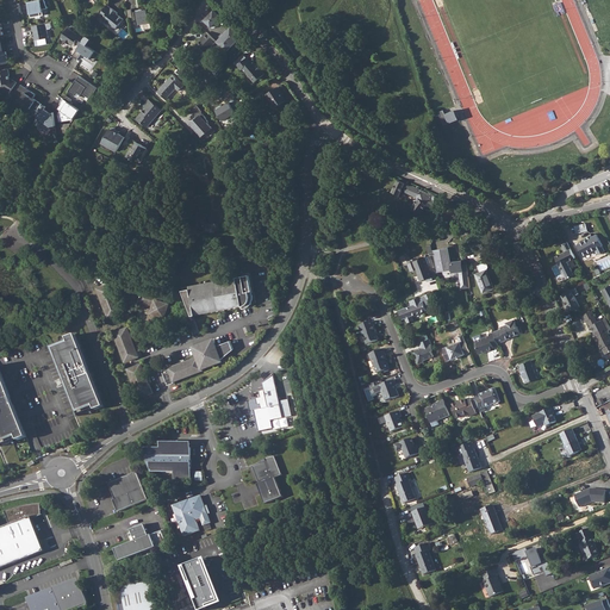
[(45,0),(33,0),(29,1),(31,17),(44,14),(43,8),(48,7),(45,0)]
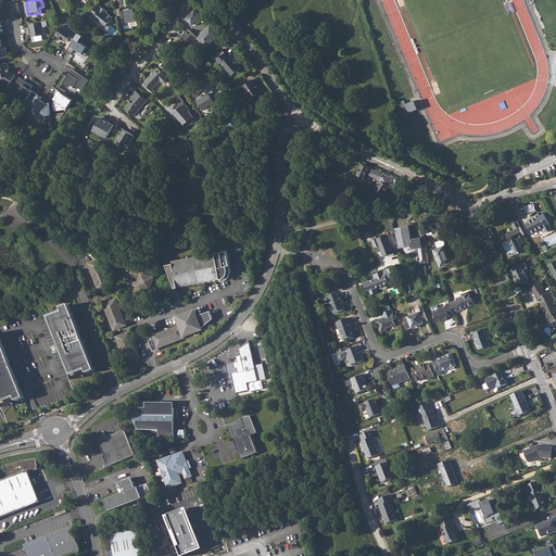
[(102,7),(99,3),(91,13),(95,16),(95,19),(98,21),(100,21),(106,26),(113,16),(108,12),(108,11),(102,7)]
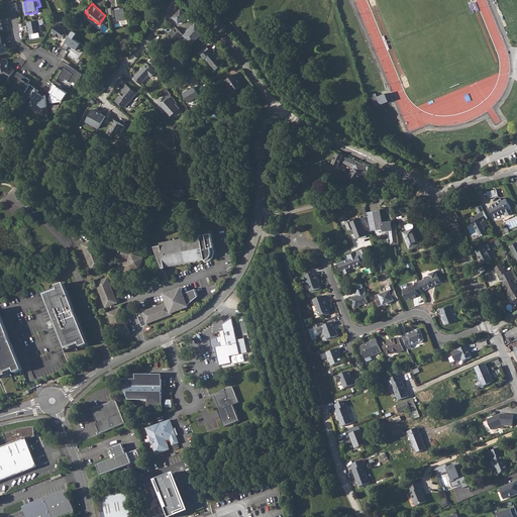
[(114,13),(115,20),(127,19),(126,7),(109,9),(110,14),(114,13)]
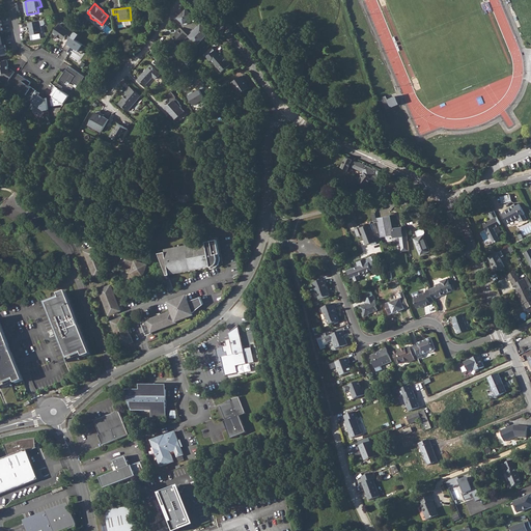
[(187,8),(177,17),(185,24),(194,15),(187,8)]
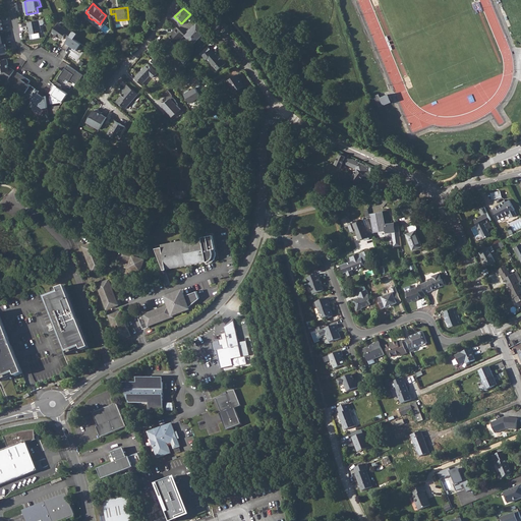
[(0,55),(8,54),(7,43),(4,44),(2,30),(4,30),(2,19),(0,19),(0,55)]
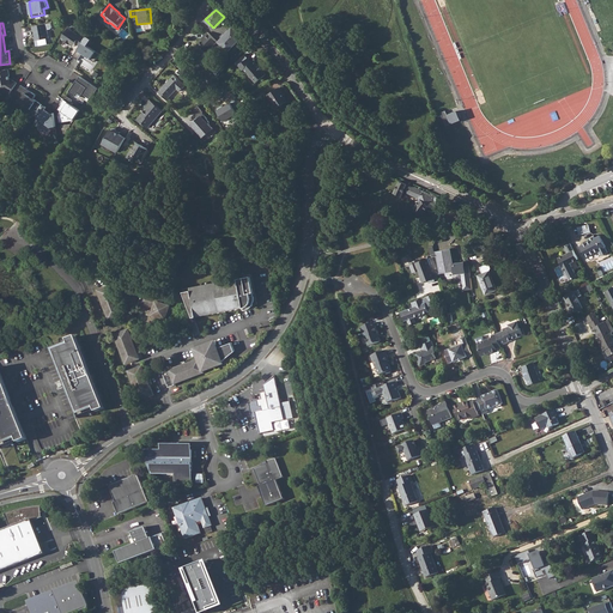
[(34,24),(34,38),(49,38),(49,24),(34,24)]
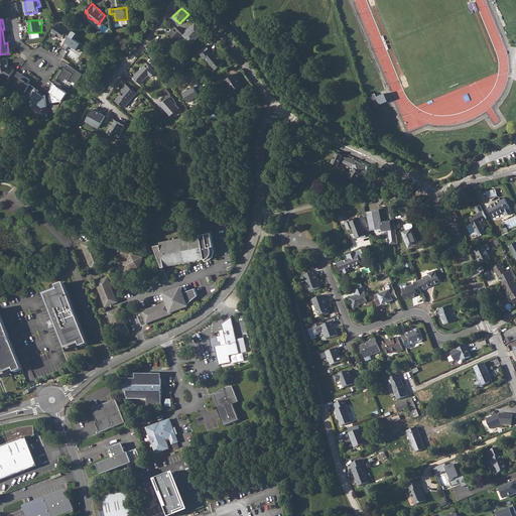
[(74,38),(77,32),(58,22),(52,32),(62,38),(63,35),(68,37),(62,46),(72,51),(70,55),(78,59),(82,52),(81,51),(85,44),(74,38)]
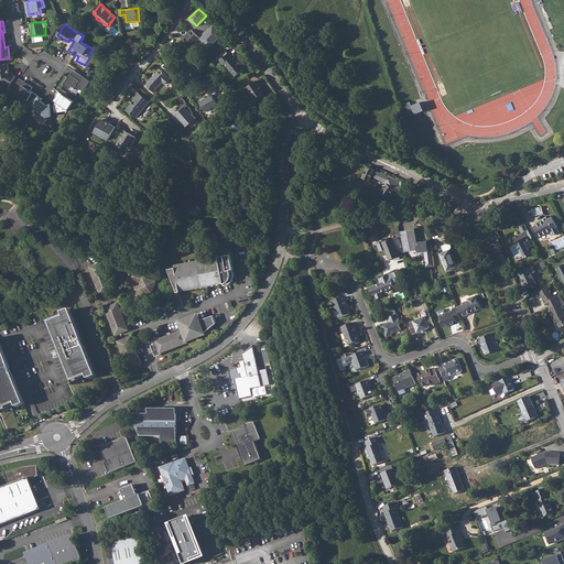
[(202,36),(210,46),(224,34),(215,24),(202,36)]
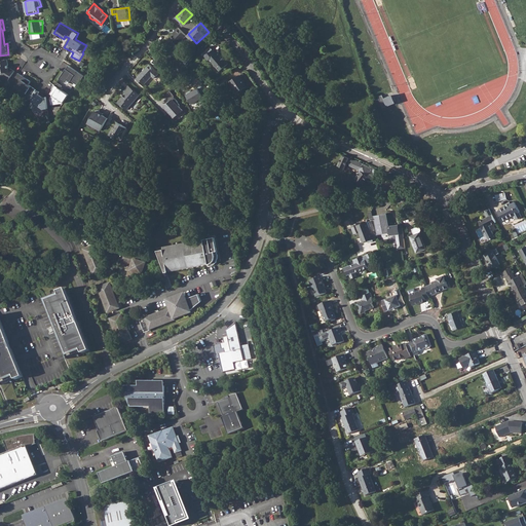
[(176,32),(175,34),(182,41),(186,36),(178,28),(175,31),(176,32)]
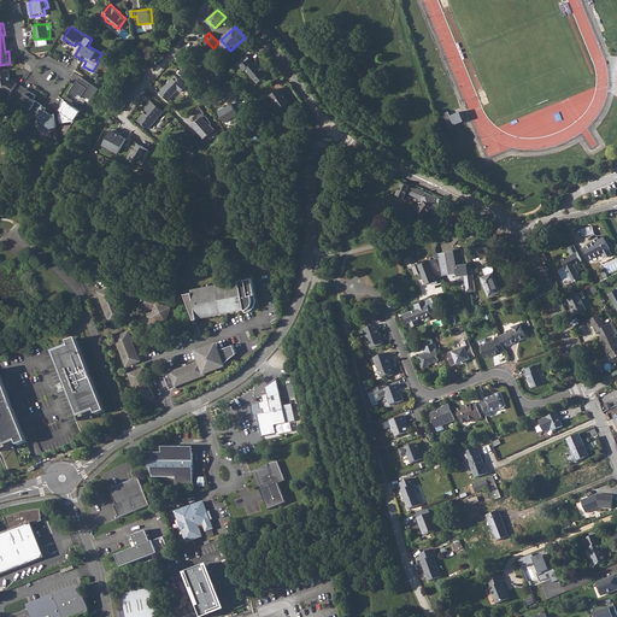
[(205,40),(204,40),(200,45),(209,52),(213,48),(205,40)]
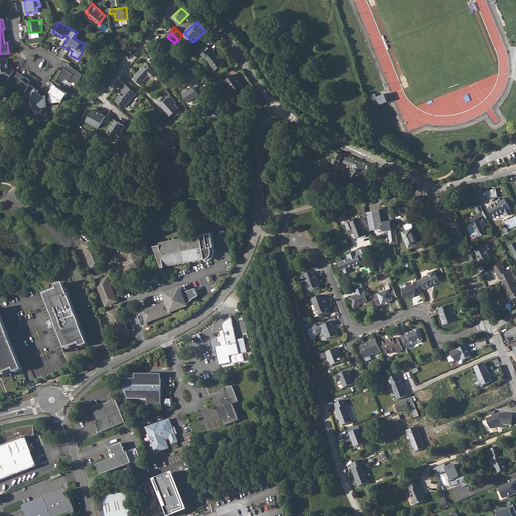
[(209,48),(203,54),(202,54),(205,58),(206,58),(216,70),(224,62),(214,50),(213,51),(210,48),(209,48)]
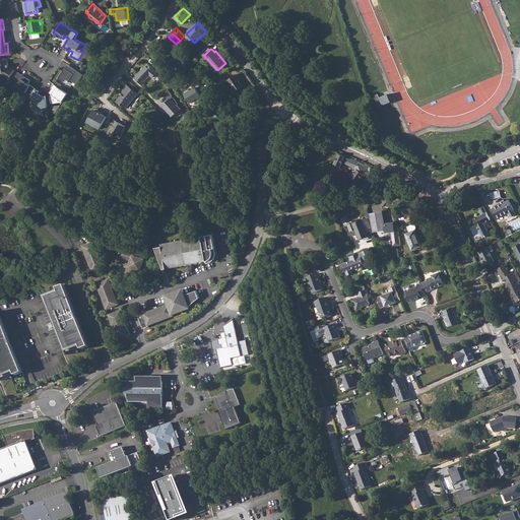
[(77,83),(83,74),(68,64),(59,78),(71,86),(74,81),(77,83)]
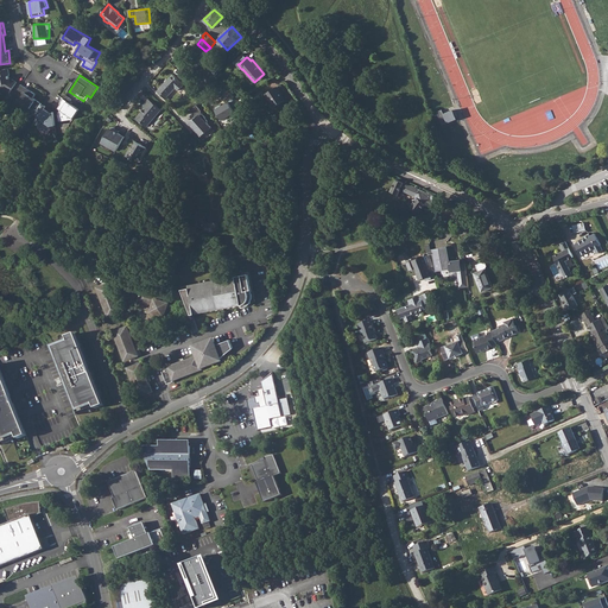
[(159,89),(156,93),(164,101),(168,97),(176,88),(178,90),(184,86),(181,82),(182,82),(173,75),(159,89)]
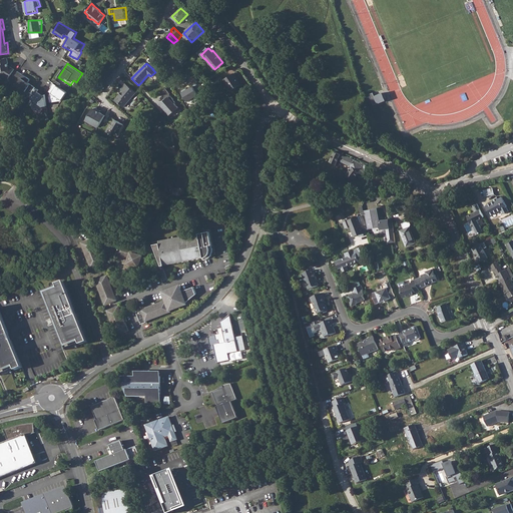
[(44,104),(49,95),(28,84),(31,78),(17,71),(11,83),(33,96),(29,104),(41,110),(44,104)]
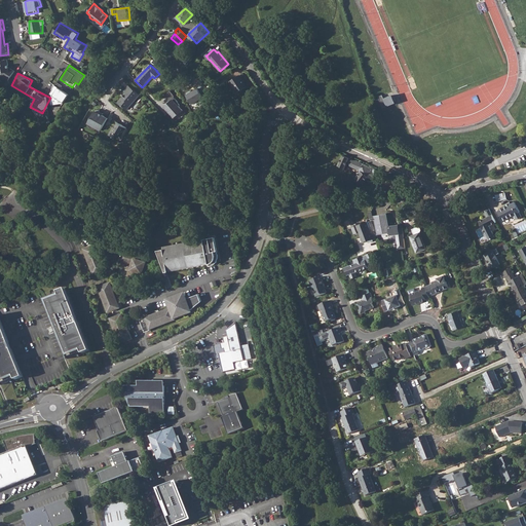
[(240,75),(231,80),(238,92),(248,86),(240,75)]
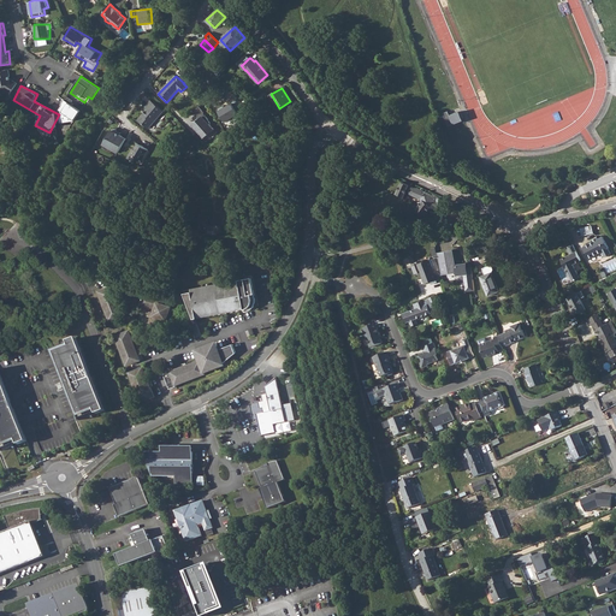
[(219,110),(225,120),(243,110),(237,99),(219,110)]
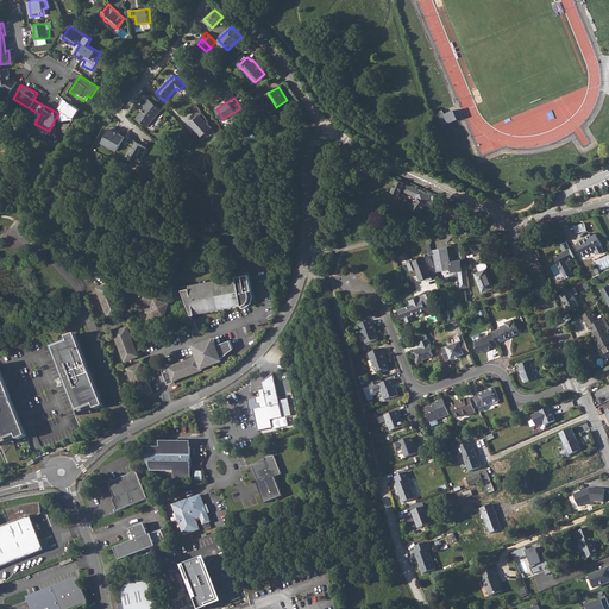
[(62,112),(60,117),(71,124),(81,108),(64,99),(57,110),(62,112)]
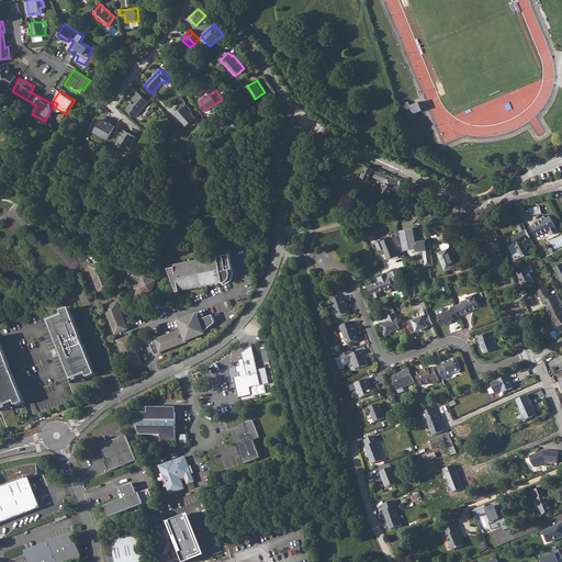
[(126,110),(135,117),(141,111),(149,101),(138,91),(133,98),(135,100),(126,110)]
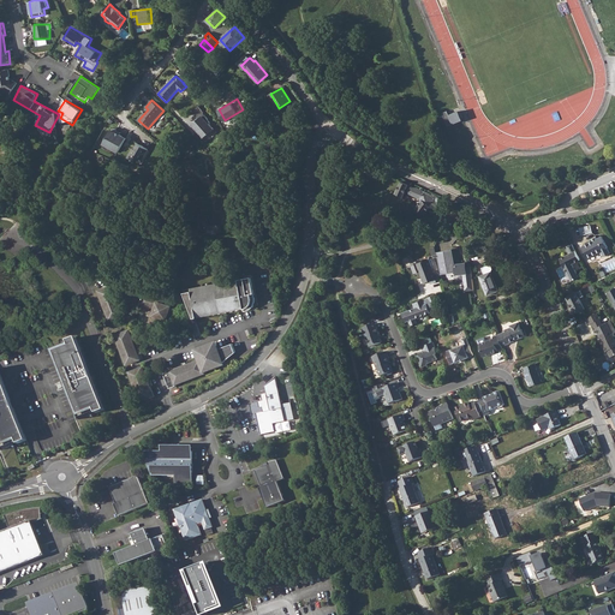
[(204,138),(215,129),(203,115),(206,113),(199,106),(192,112),(199,118),(192,125),(204,138)]
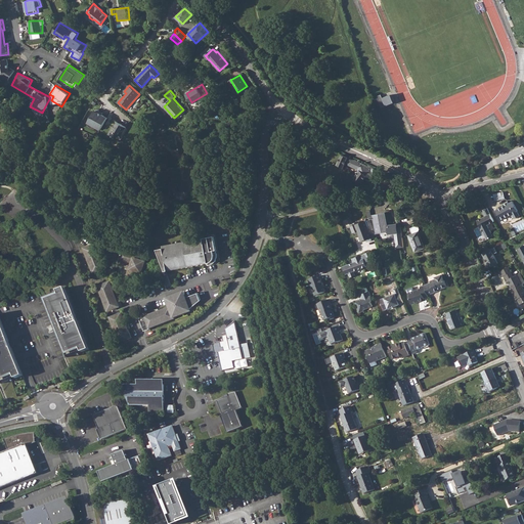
[(390,93),(382,96),(385,104),(393,101),(390,93)]
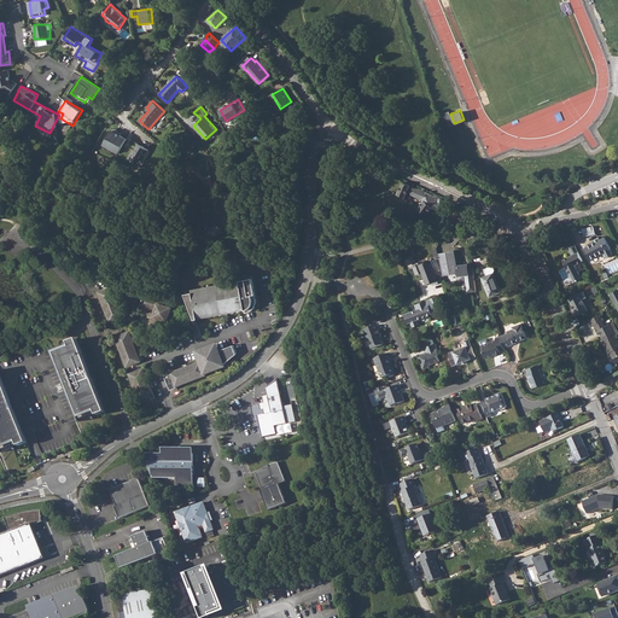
[(114,129),(104,145),(120,153),(128,138),(114,129)]
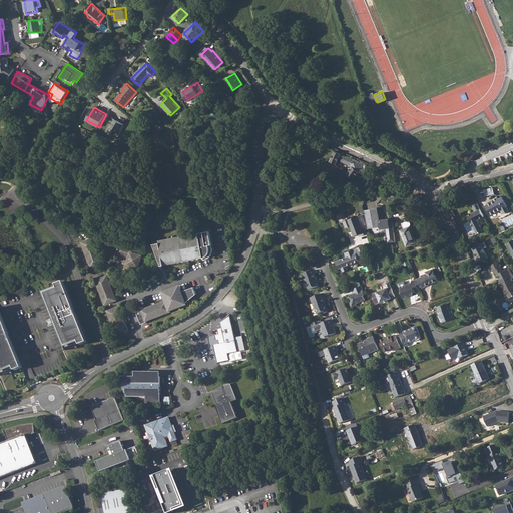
[(113,119),(111,122),(106,131),(111,133),(112,131),(118,134),(121,128),(123,125),(113,119)]
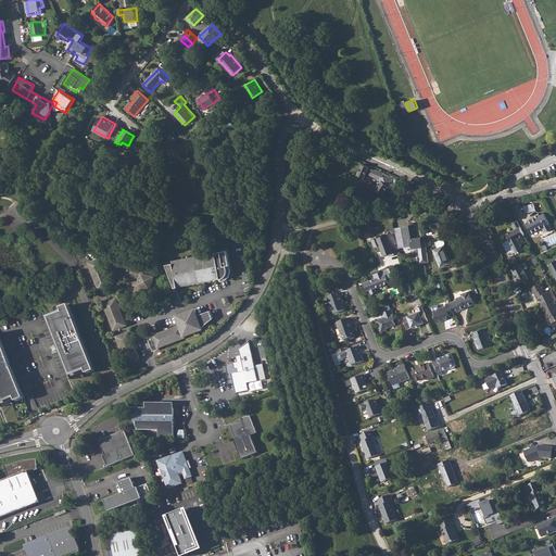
[(397,187),(400,179),(395,178),(396,177),(390,174),(390,175),(389,177),(381,174),(382,172),(376,169),(376,171),(363,164),(357,175),(365,178),(366,174),(377,178),(379,179),(380,181),(376,189),(382,194),(389,187),(392,189),(393,187),(395,187),(397,187)]
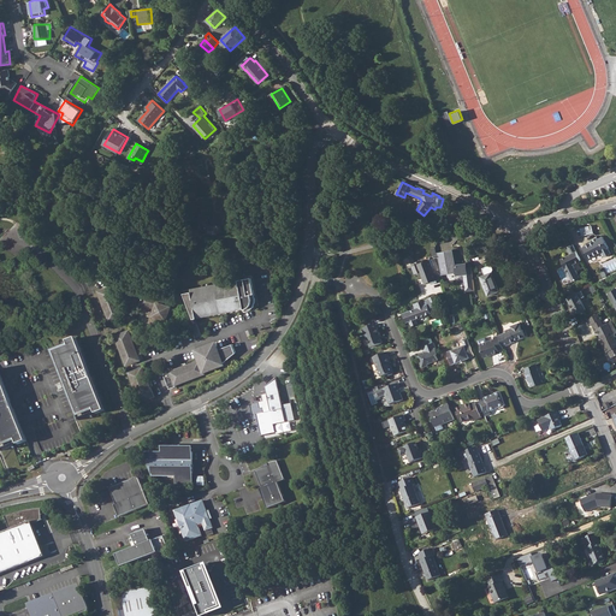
[(592,225),(580,227),(582,236),(594,234),(592,225)]
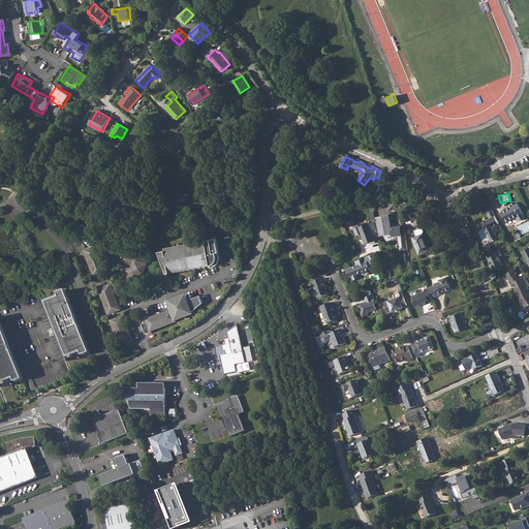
[(510,208),(501,212),(506,222),(517,216),(520,221),(525,218),(523,213),(518,204),(514,206),(510,208)]
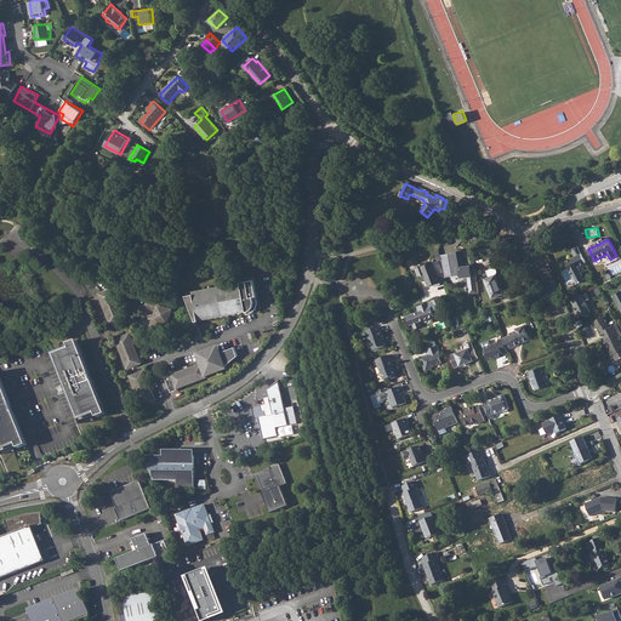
[(586,262),(579,246),(573,250),(576,256),(565,261),(570,271),(577,284),(585,280),(577,267),(586,262)]
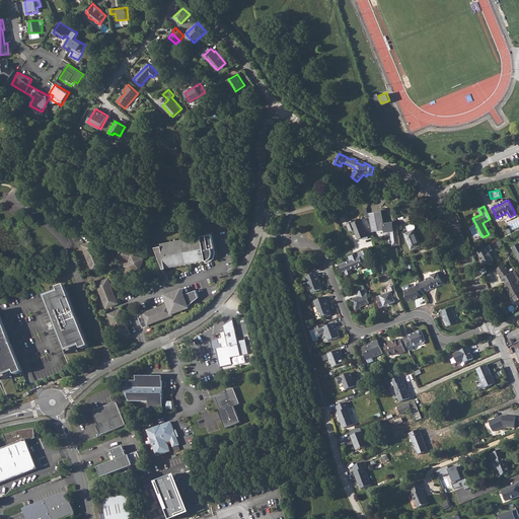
[(382,210),(368,213),(372,231),(385,229),(390,230),(392,245),(399,244),(397,224),(393,225),(391,225),(391,222),(384,223),(382,210)]
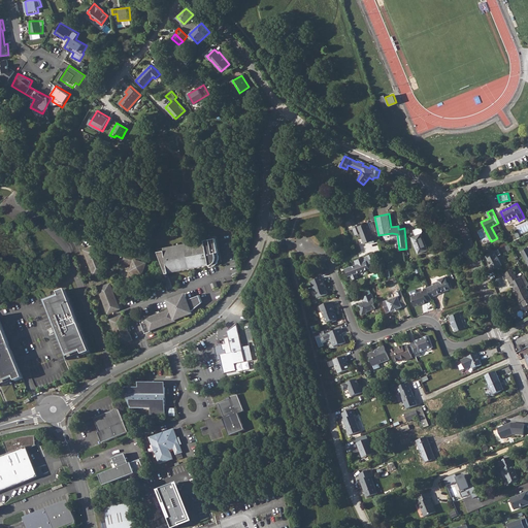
[(362,222),(355,225),(358,234),(362,233),(363,236),(362,236),(364,242),(369,240),(370,243),(374,241),(367,222),(363,224),(362,222)]
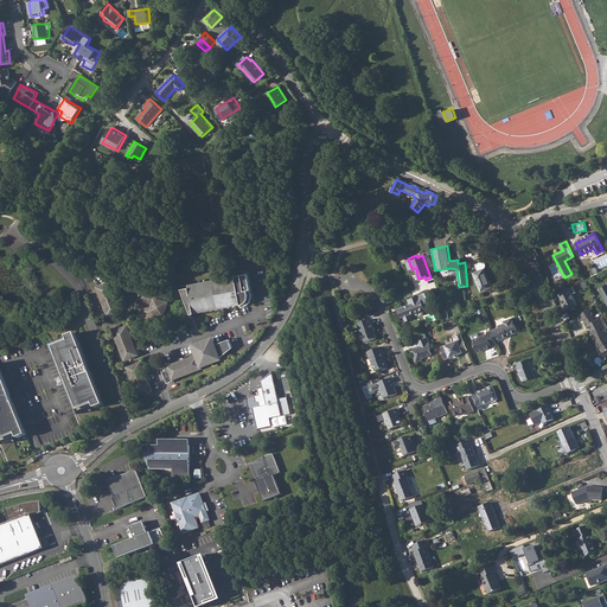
[(485,274),(483,269),(473,273),(480,291),(492,287),(486,273),(485,274)]
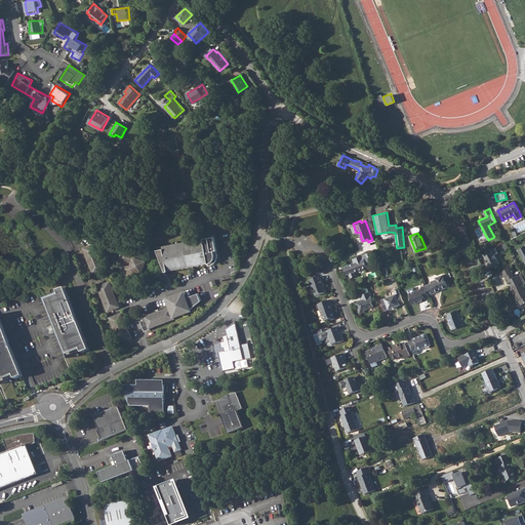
[(168,269),(189,265),(209,261),(209,266),(211,265),(212,265),(213,264),(214,263),(215,263),(216,261),(217,260),(217,258),(218,257),(218,256),(218,255),(218,253),(215,236),(204,238),(204,240),(185,243),(164,247),(164,248),(158,249),(166,271),(168,271),(168,269)]
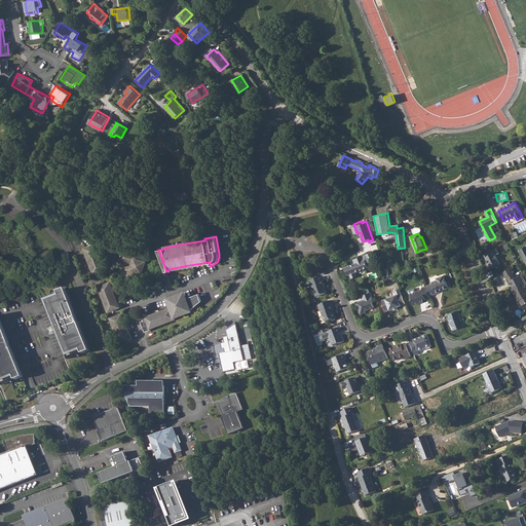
[(96,245),(86,248),(96,273),(105,270),(96,245)]
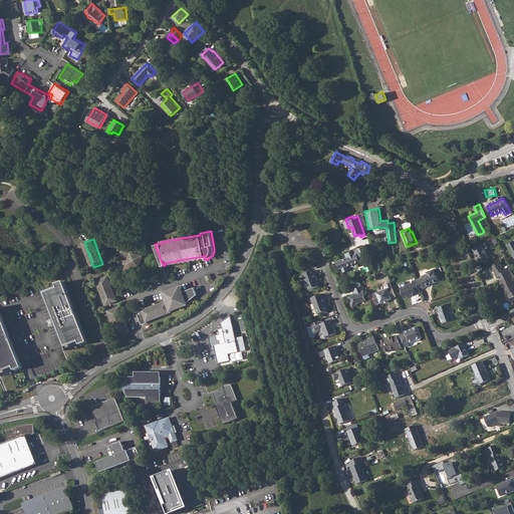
[(474,247),(479,262),(490,258),(486,249),(488,248),(486,242),(474,247)]
